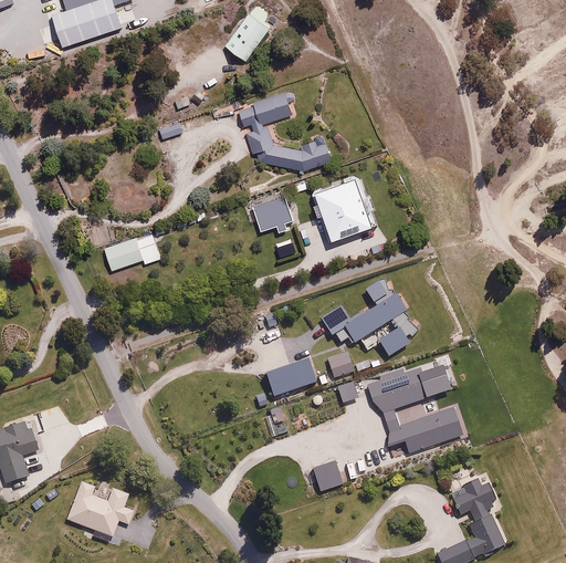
[(269,28),(247,14),(226,48),(248,61),(269,28)]
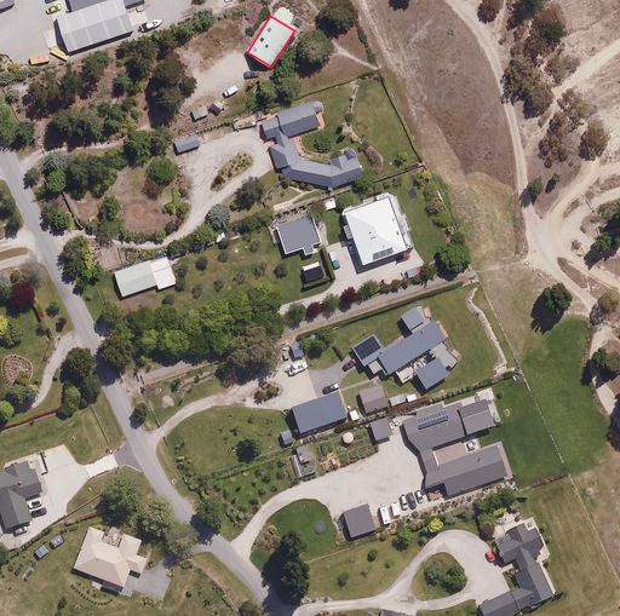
[(323,163),(302,160),(292,137),(323,125),(314,101),(260,121),(283,180),(329,193),(365,182),(356,151),(323,163)]
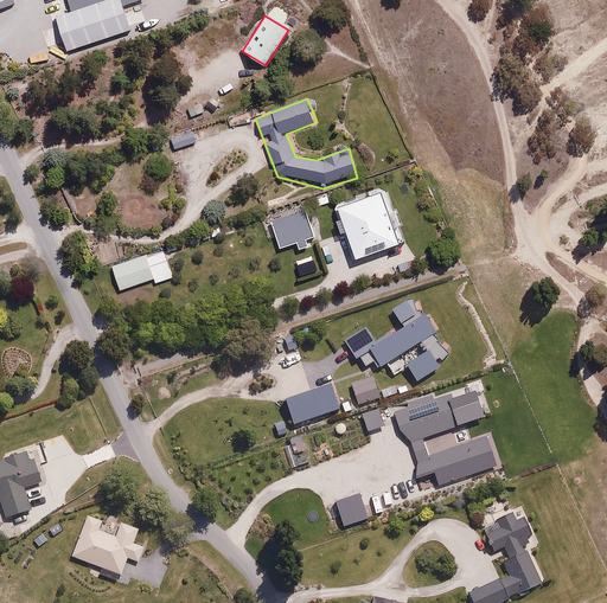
[(317,209),(331,203),(327,192),(313,198),(317,209)]
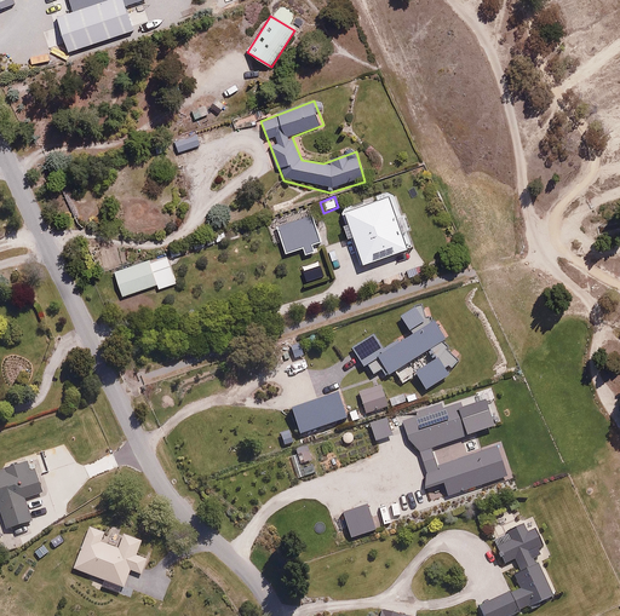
[(356,251),(363,272),(413,255),(394,199),(344,216),(348,229),(328,235),(336,257),(356,251)]
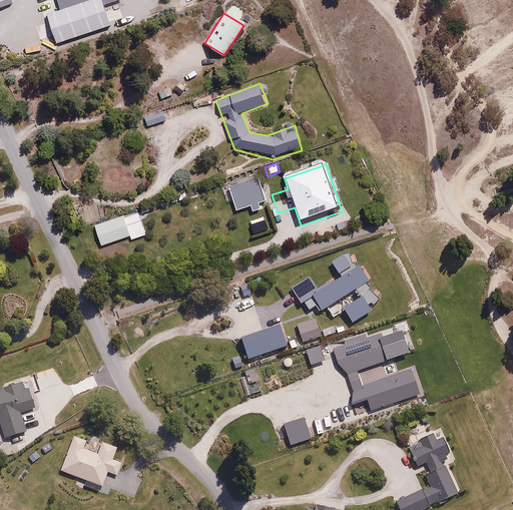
[(252,215),(263,211),(260,204),(267,202),(258,178),(228,189),(237,212),(250,208),(252,215)]
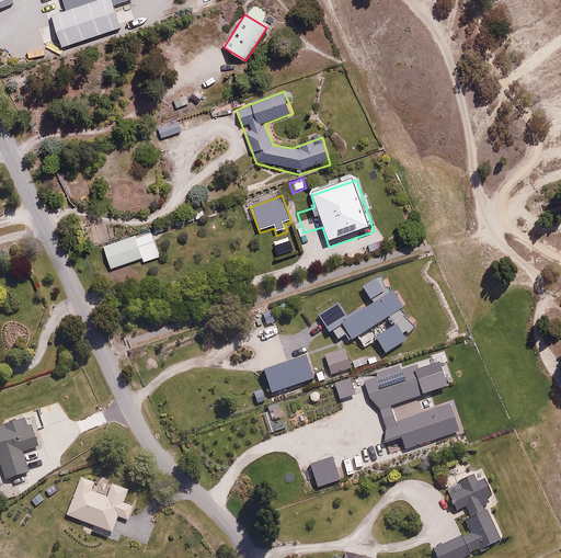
[(135,232),(102,245),(111,269),(144,257),(135,232)]
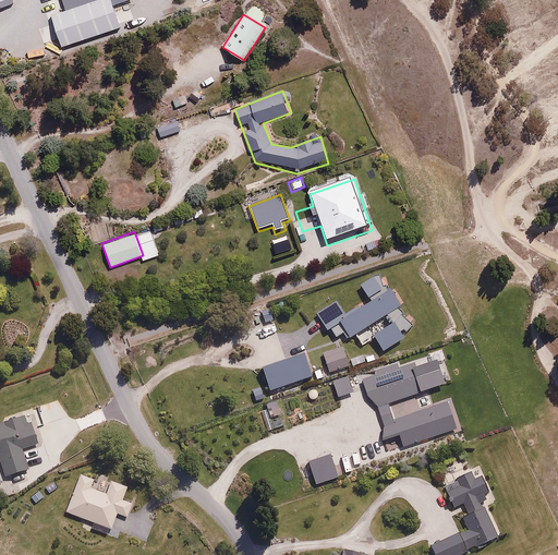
[(351,368),(343,348),(320,358),(329,377),(351,368)]
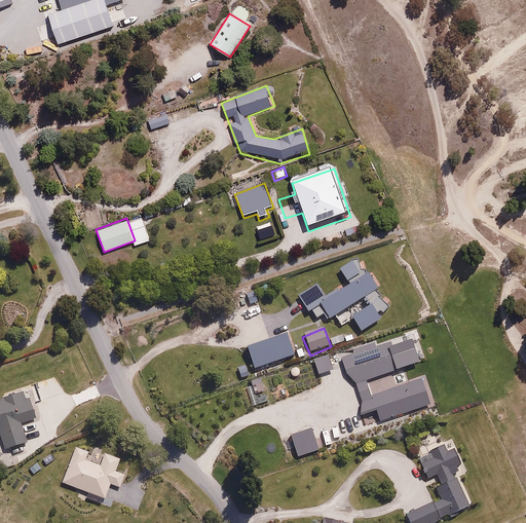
[(287,335),(248,349),(255,371),(295,357),(287,335)]
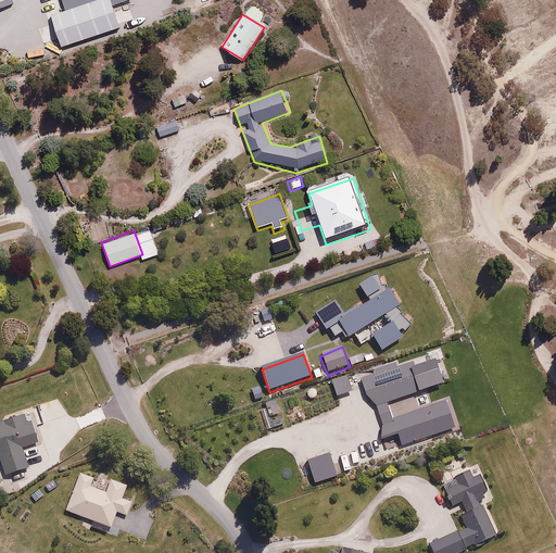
[(0,457),(8,476),(28,467),(21,448),(38,441),(29,422),(26,423),(21,411),(0,418),(0,457)]
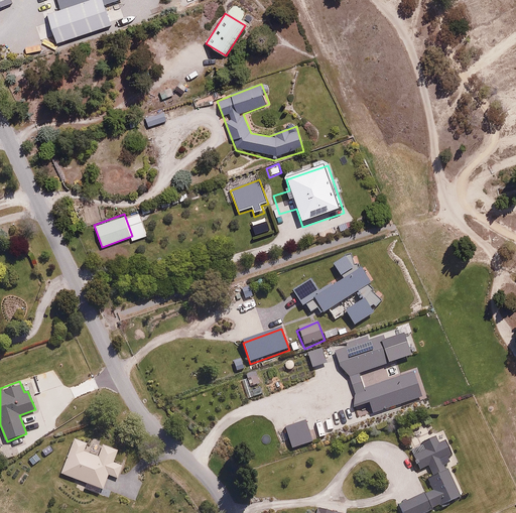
[(397,503),(401,512),(422,512),(439,505),(440,508),(463,498),(446,464),(454,461),(441,434),(422,444),(424,450),(412,455),(420,471),(428,467),(432,475),(426,477),(431,487),(397,503)]
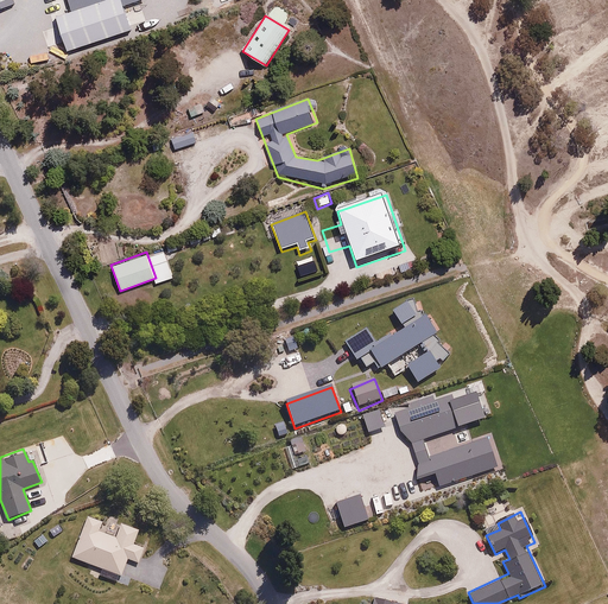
[(103,520),(87,514),(71,558),(122,574),(128,558),(138,561),(143,546),(137,544),(141,531),(119,523),(115,534),(100,529),(103,520)]
